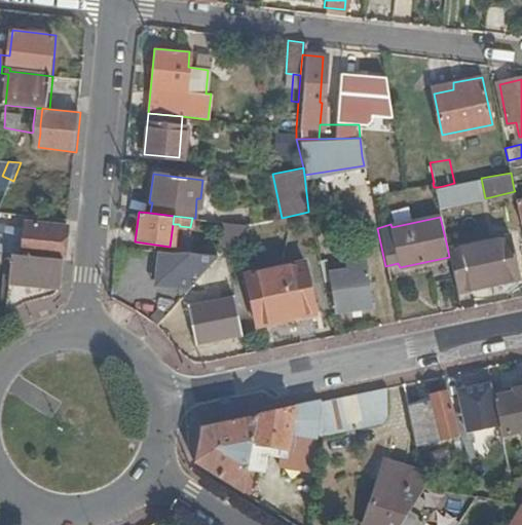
[(223,222),(220,245),(227,246),(246,224),(223,222)]
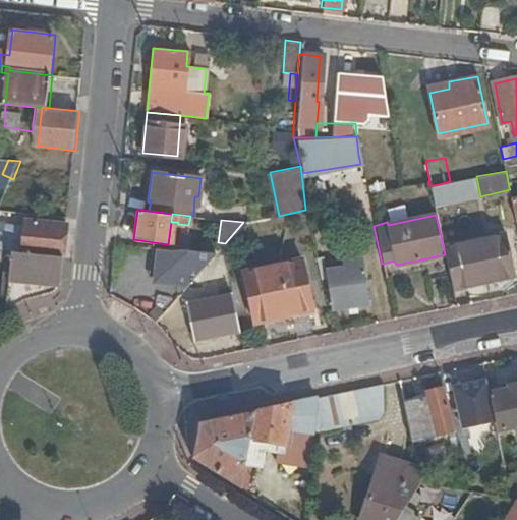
[(65,257),(68,225),(27,221),(25,234),(23,253),(65,257)]
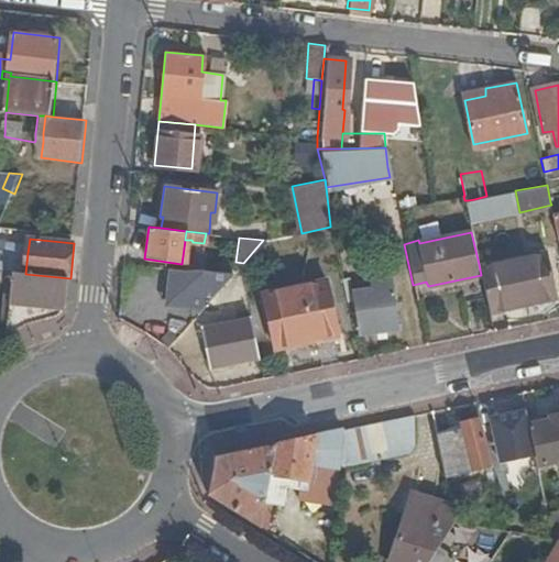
[(10,251),(0,249),(0,271),(7,272),(10,251)]
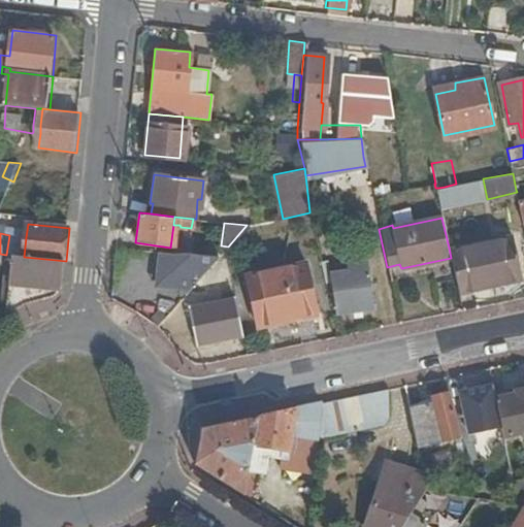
[(449,248),(451,258),(458,293),(522,278),(513,233),(449,248)]
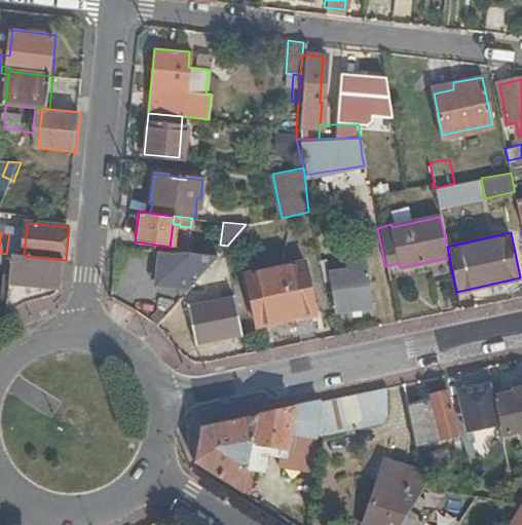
[(24,256),(26,236),(9,234),(6,254),(12,255),(24,256)]
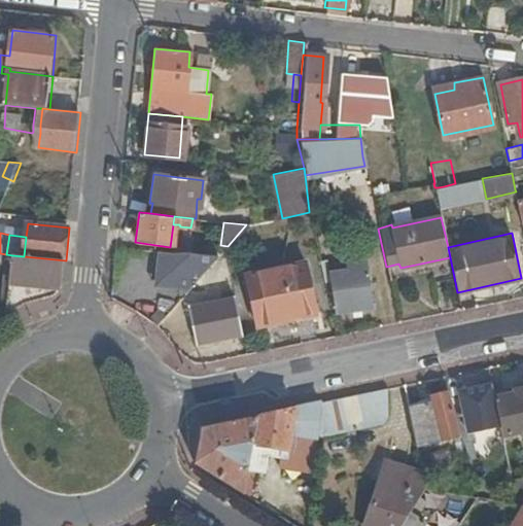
[(157,251),(152,284),(189,288),(217,257),(177,251),(170,252),(157,251)]
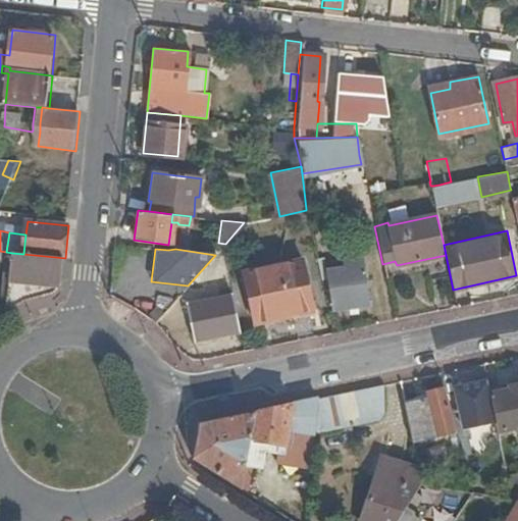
[(6,252),(0,251),(0,260),(12,262),(12,253),(6,252)]
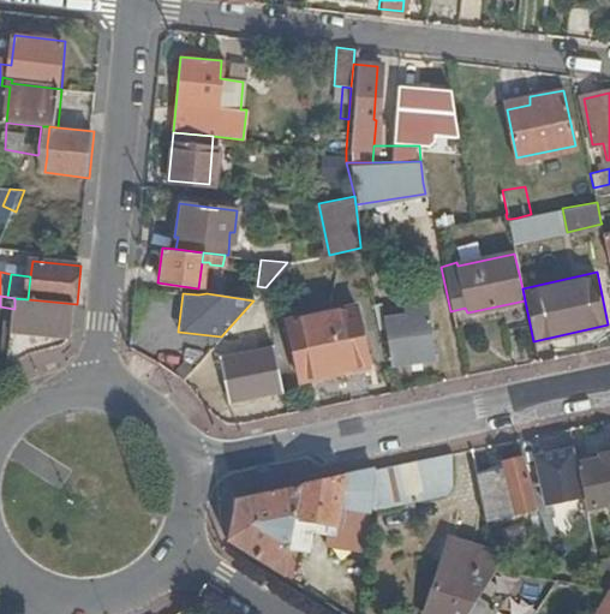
[(73,335),(77,304),(28,299),(15,298),(15,309),(9,367),(34,353),(66,346),(73,335)]
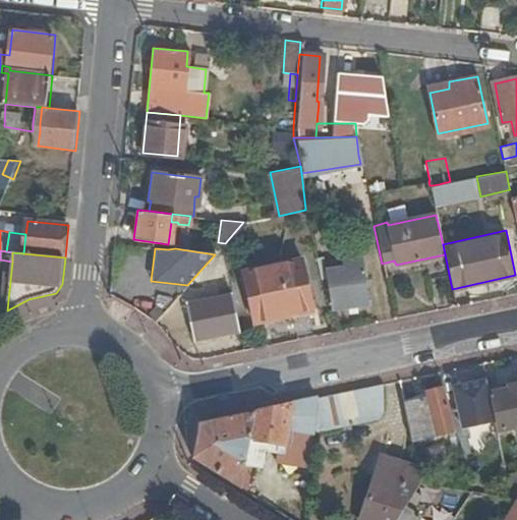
[(338,257),(340,268),(324,271),(333,309),(367,302),(358,254),(338,257)]
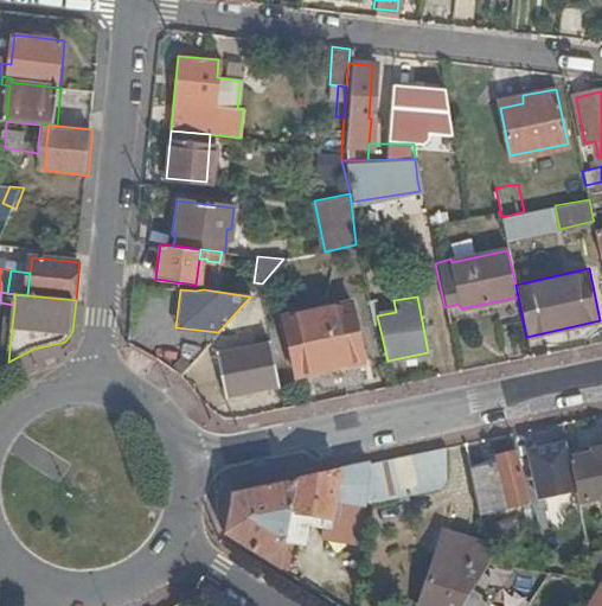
[(364,361),(352,304),(285,317),(298,375),(364,361)]
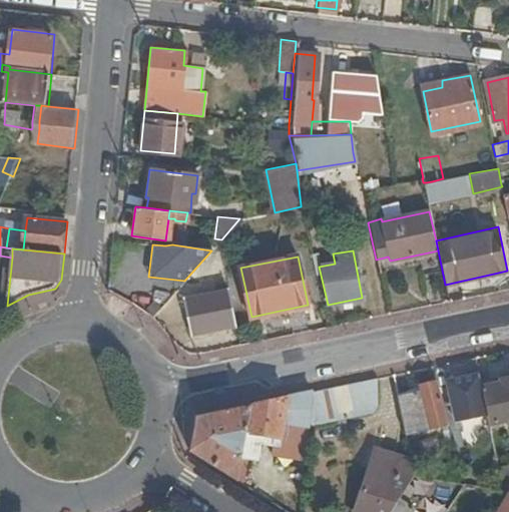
[(185,301),(192,334),(235,325),(229,292),(185,301)]
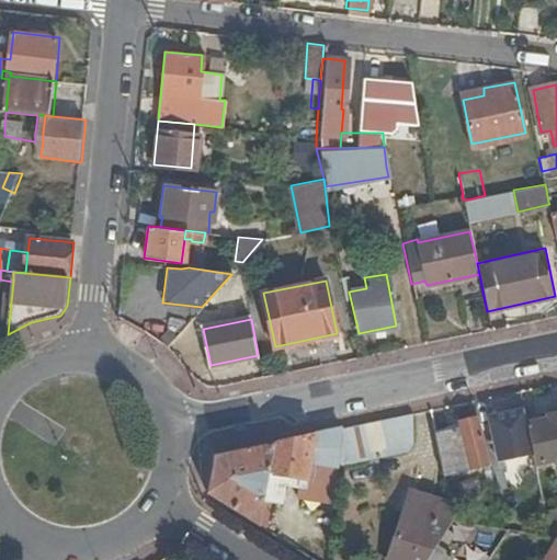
[(498,436),(503,458),(532,452),(526,422),(523,406),(488,414),(493,437),(498,436)]
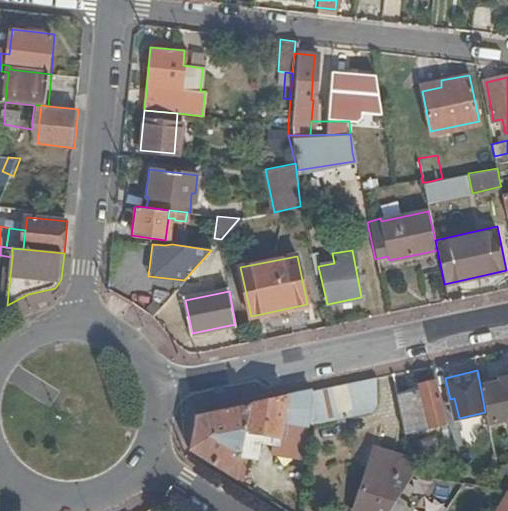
[(507,374),(503,375),(504,379),(487,384),(495,419),(507,417),(507,374)]
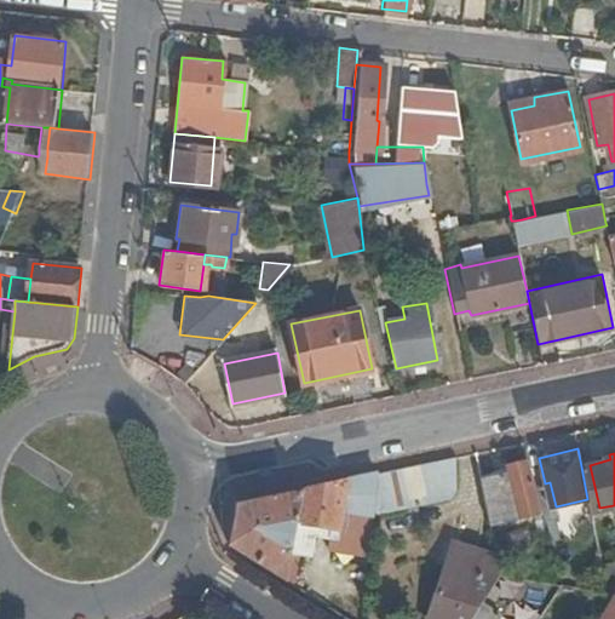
[(455,459),(375,475),(372,513),(407,505),(406,499),(419,497),(421,502),(454,496),(455,459)]
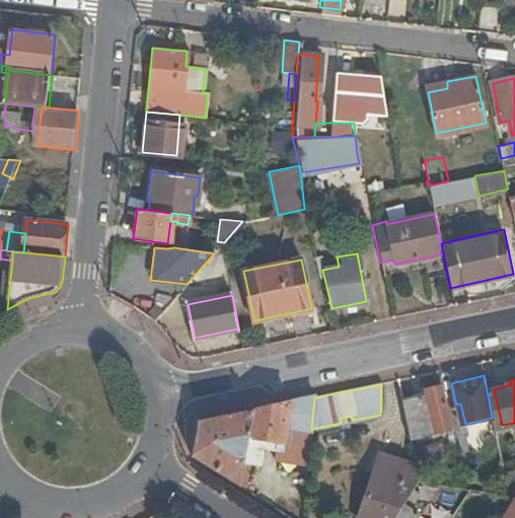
[(425,393),(401,398),(410,438),(452,429),(442,386),(425,389),(425,393)]
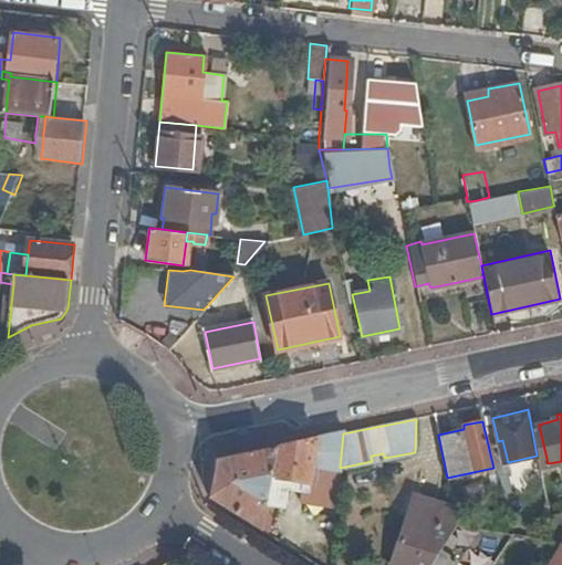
[(539,425),(531,426),(537,456),(539,466),(548,463),(539,425)]
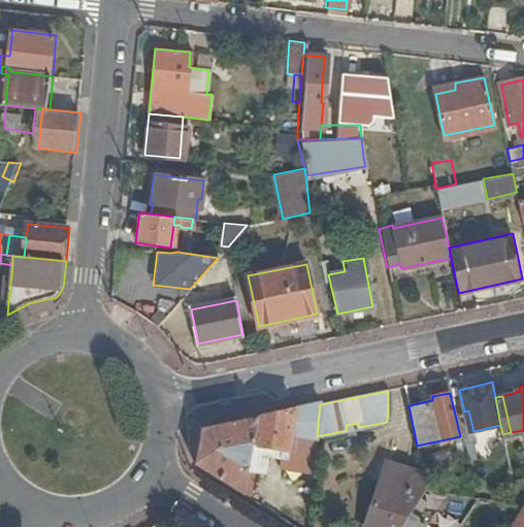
[(321,402),(200,426),(194,463),(253,499),(256,472),(264,473),(267,454),(313,461),(314,462),(317,436),(320,404),(321,402)]
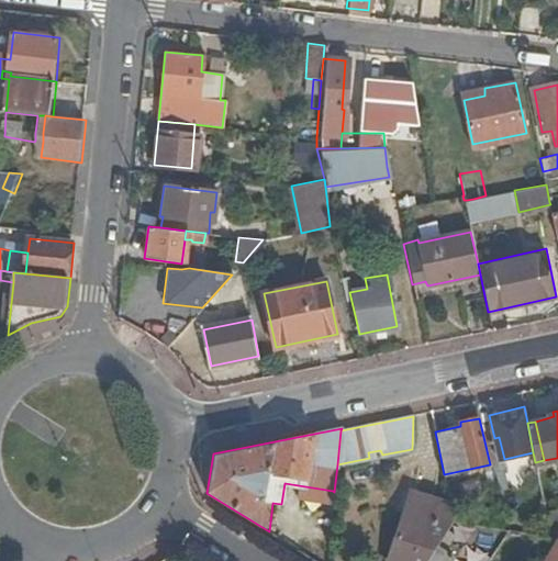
[(494,438),(486,439),(491,462),(504,459),(499,437),(494,438)]
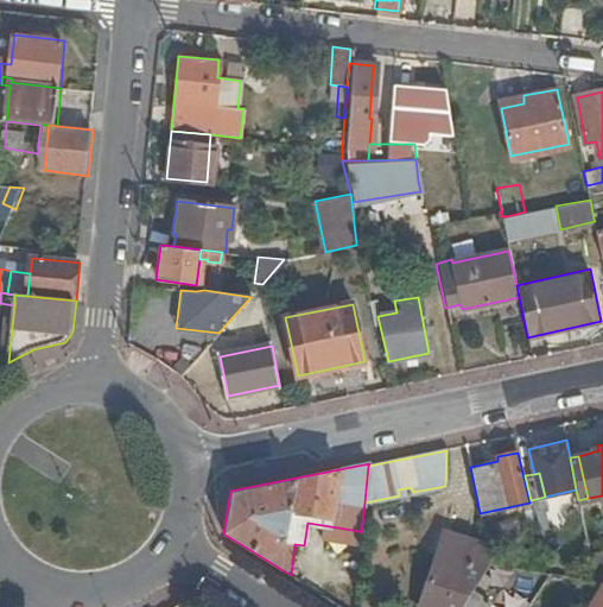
[(437,551),(421,606),(463,606),(488,569),(490,564),(487,543),(450,533),(444,554),(437,551)]
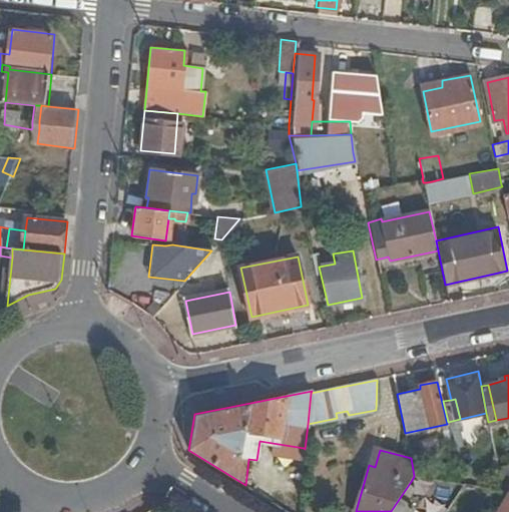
[(508,465),(498,468),(500,479),(508,477),(508,465)]
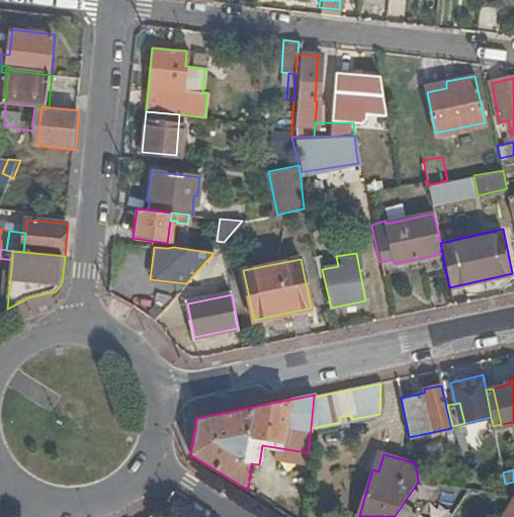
[(416,485),(395,516),(417,516),(418,516),(422,510),(414,504),(423,490),(416,485)]
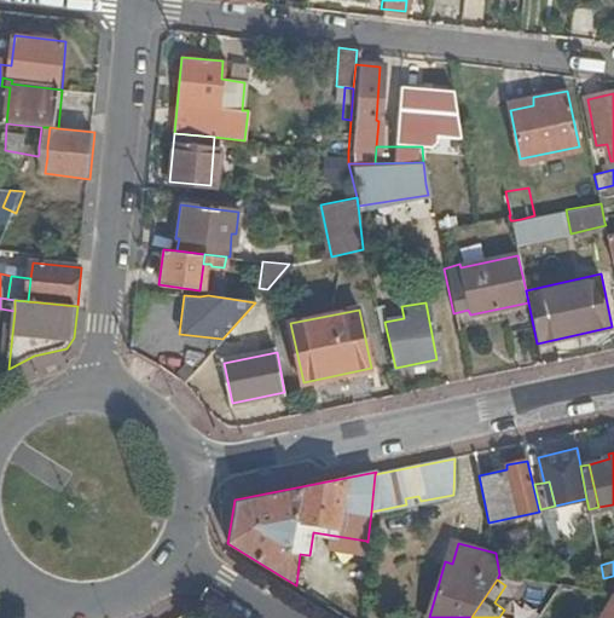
[(613,604),(612,602),(602,617),(613,617),(613,604)]
